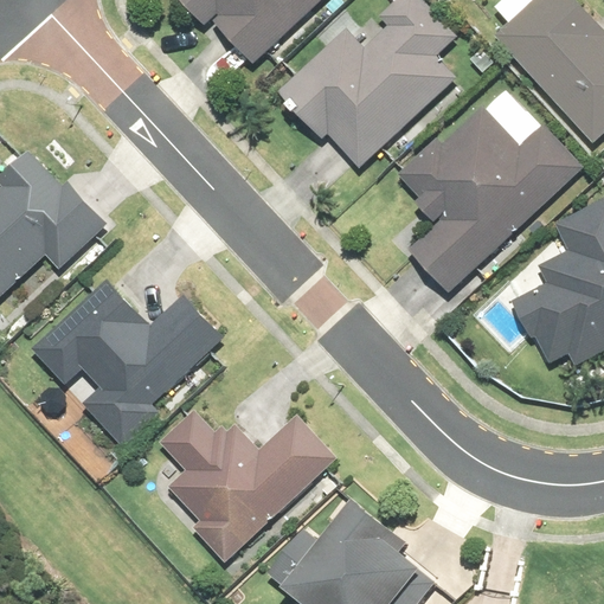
[(178,0),(204,27),(211,20),(251,64),(320,0),(178,0)]
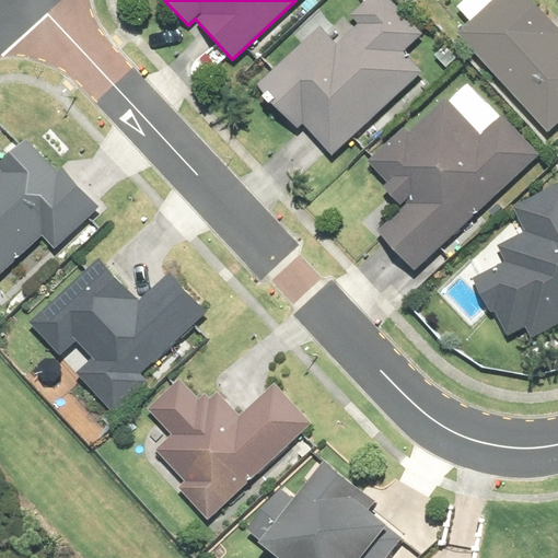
[(318,26),(255,84),(297,128),(301,124),(330,155),(421,72),(402,51),(421,34),(390,0),(363,0),(349,14),(357,23),(335,44),(318,26)]
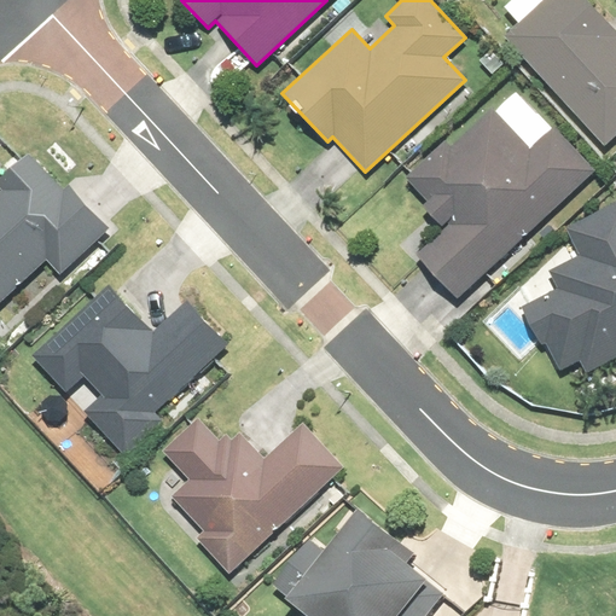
[(517,23),(503,36),(602,145),(615,132),(615,39),(615,38),(615,36),(615,35),(583,0),(510,0),(503,7),(517,23)]
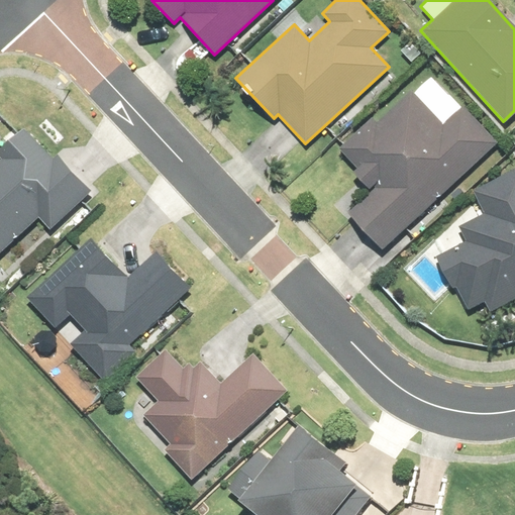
[(371,117),(337,147),(356,168),(351,172),(368,189),(373,185),(374,188),(346,213),(381,249),(496,143),(461,106),(459,108),(430,77),(413,93),(410,90),(375,121),(371,117)]
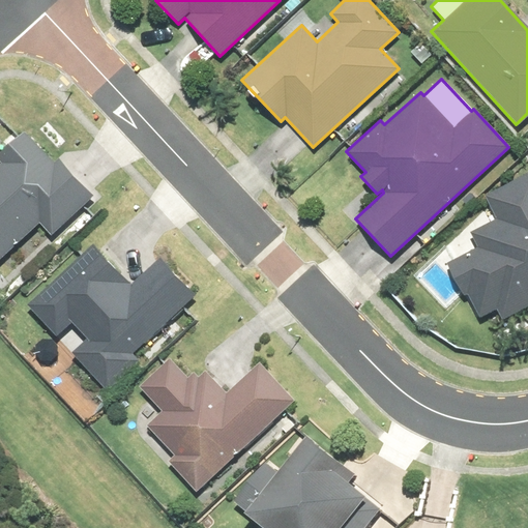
[(0,257),(38,223),(49,235),(92,197),(58,158),(53,163),(23,130),(0,150),(0,164),(0,257)]
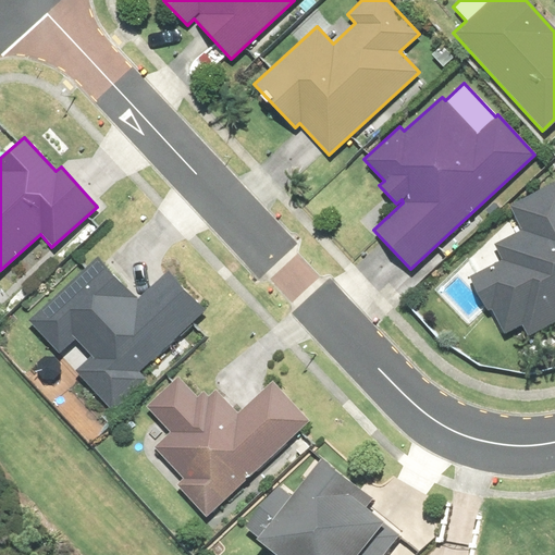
[(502,260),(468,276),(486,311),(491,309),(503,334),(521,325),(527,336),(554,321),(554,181),(507,206),(519,230),(493,244),(502,260)]
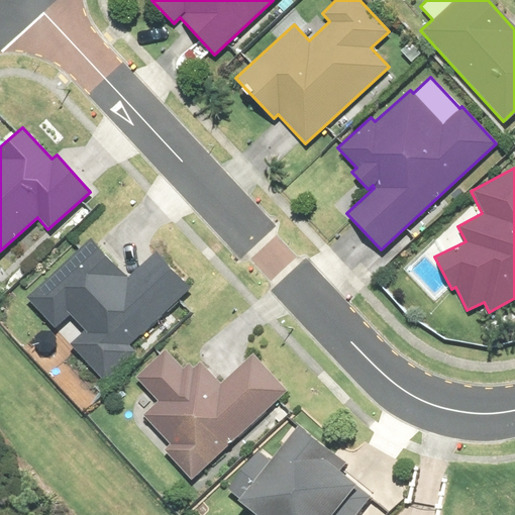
[(91,238),(25,297),(54,328),(69,315),(83,330),(69,343),(103,381),(135,352),(127,343),(189,289),(155,251),(126,278),(91,238)]
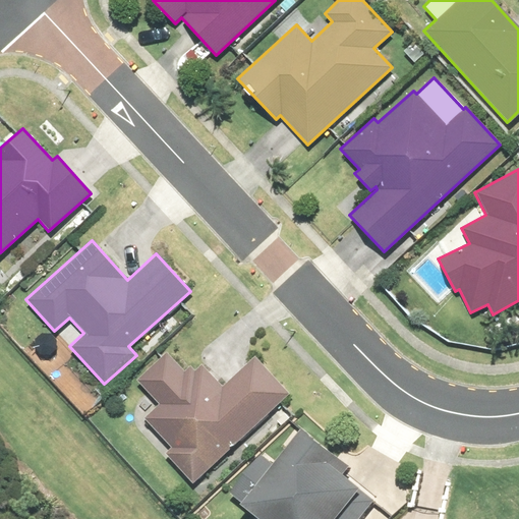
[(221,386),(200,363),(193,369),(189,365),(183,370),(166,352),(135,380),(158,404),(142,417),(170,448),(164,453),(192,483),(289,395),(254,356),(221,386)]
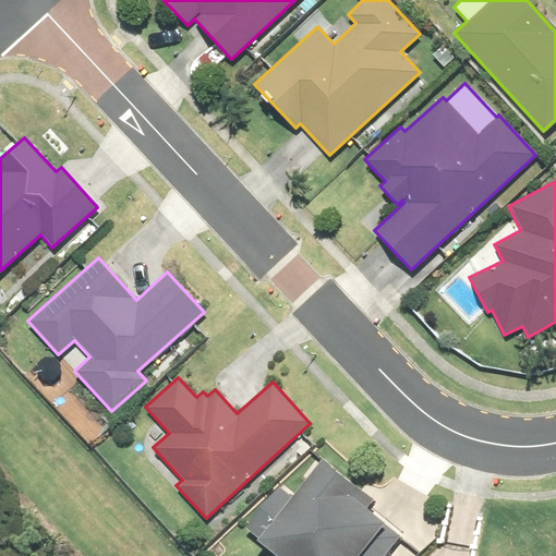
[(257,539),(255,542),(274,555),(382,555),(398,535),(365,510),(372,502),(321,461),(291,498),(277,487),(245,529),(257,539)]
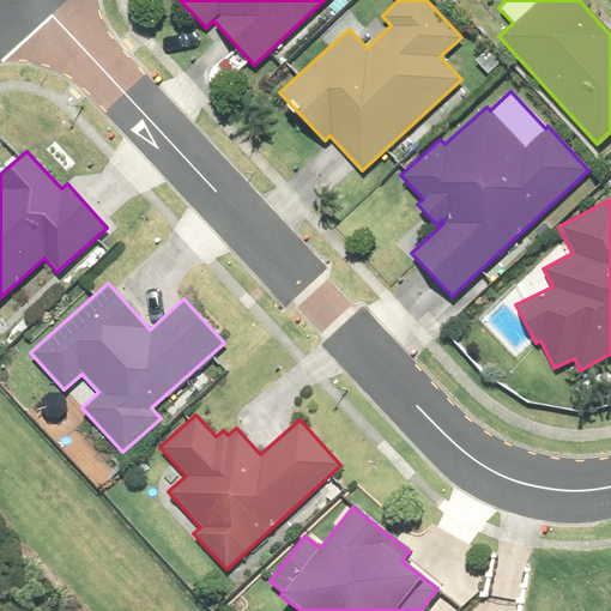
All buildings are outlined.
